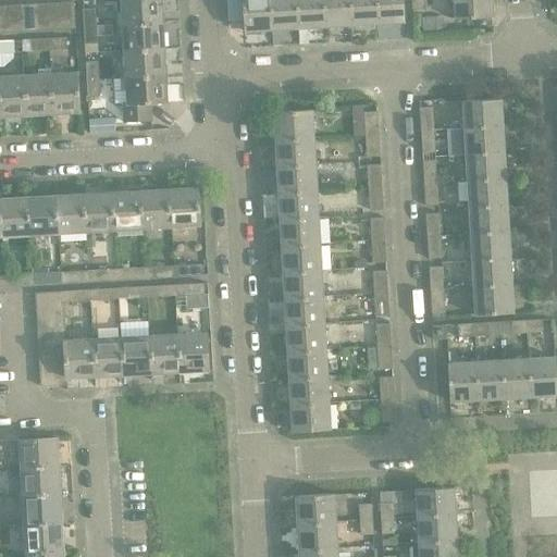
[(161,0),(121,0),(123,25),(162,23),(161,0)]
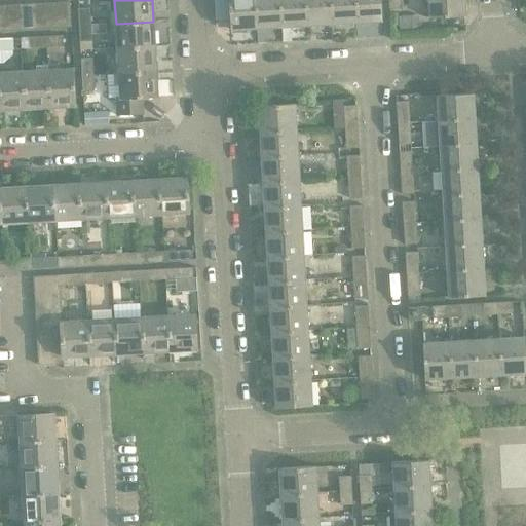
[(257,29),(255,0),(229,0),(231,30),(257,29)]
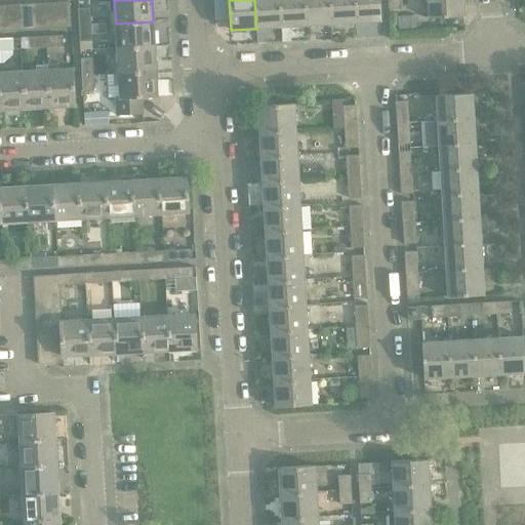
[(279,0),(254,0),(256,29),(281,27),(279,0)]
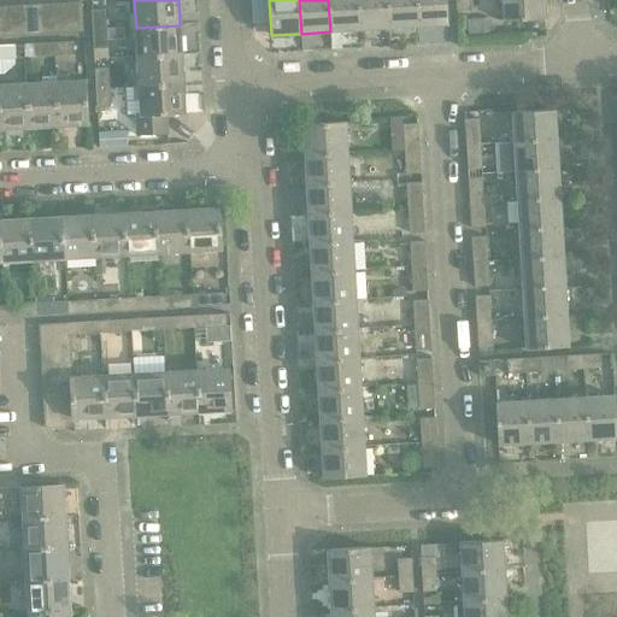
[(358,0),(328,0),(330,31),(359,30),(358,0)]
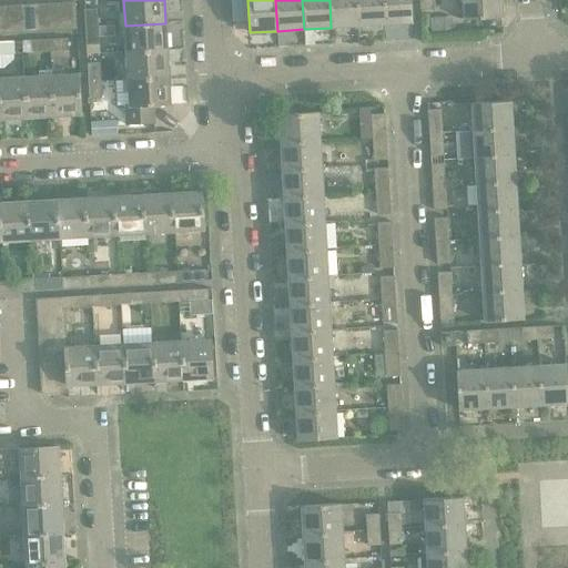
[(356,0),(330,0),(331,28),(358,26),(356,0)]
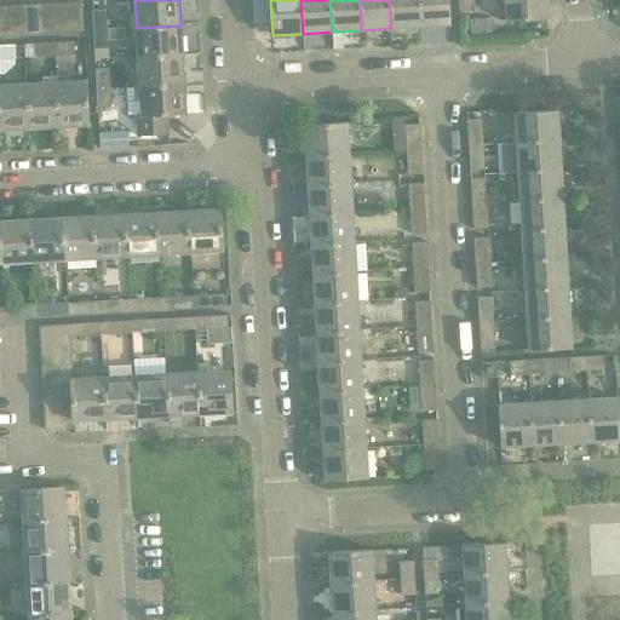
[(419,0),(389,0),(391,28),(420,27),(419,0)]
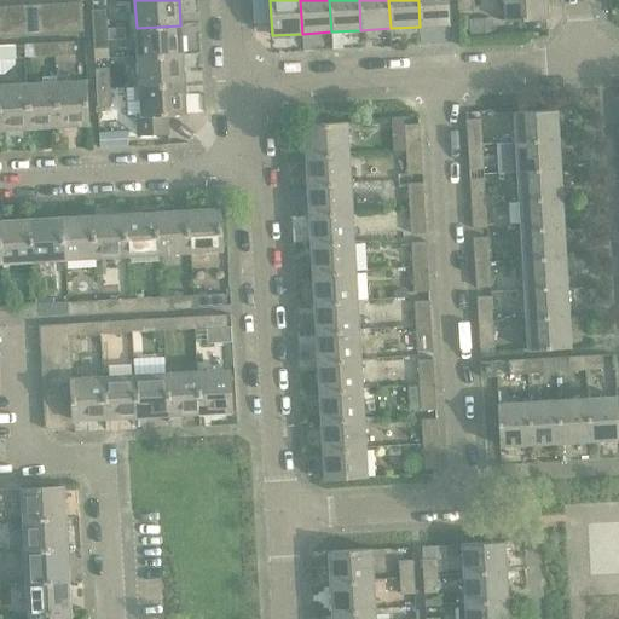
[(449,0),(418,0),(420,27),(450,25),(449,0)]
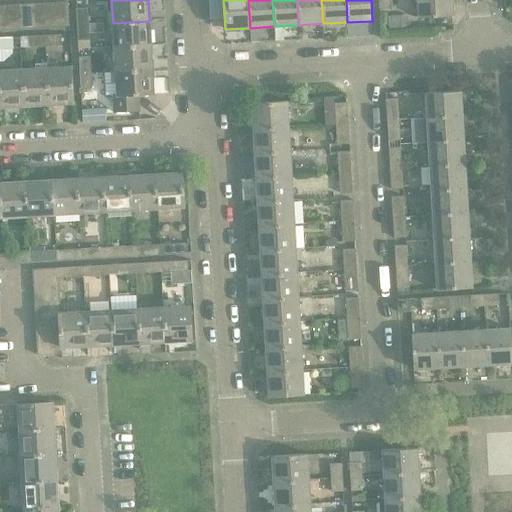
[(390,0),(379,0),(380,9),(391,8),(390,0)]
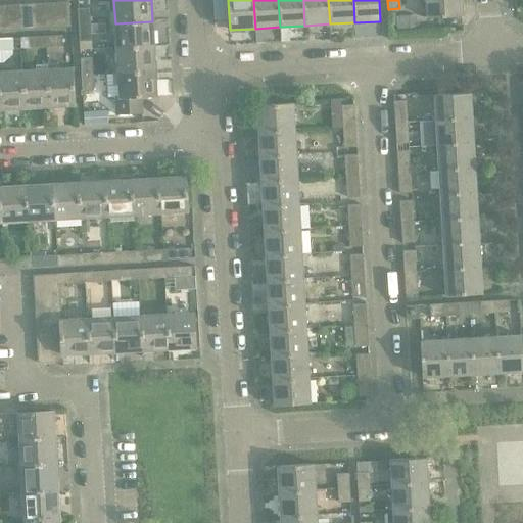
[(462,0),(426,0),(428,18),(463,16),(462,0)]
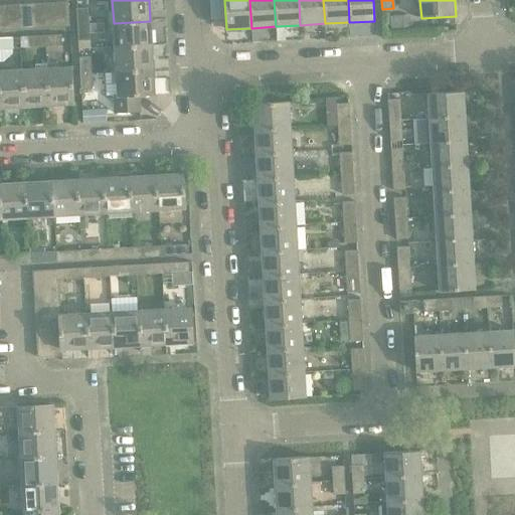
[(68,2),(56,3),(58,27),(69,27),(68,2)]
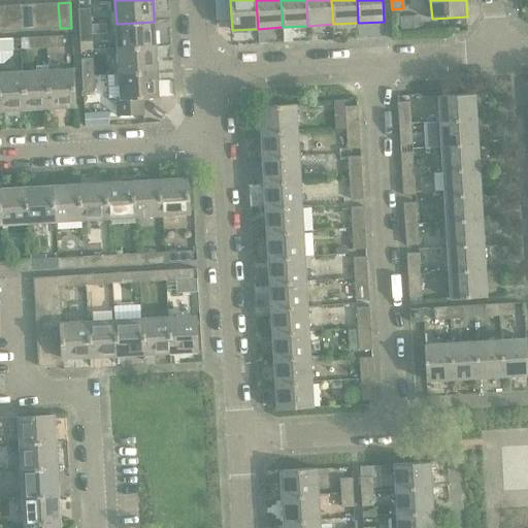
[(45,3),(33,4),(35,29),(47,29),(45,3)]
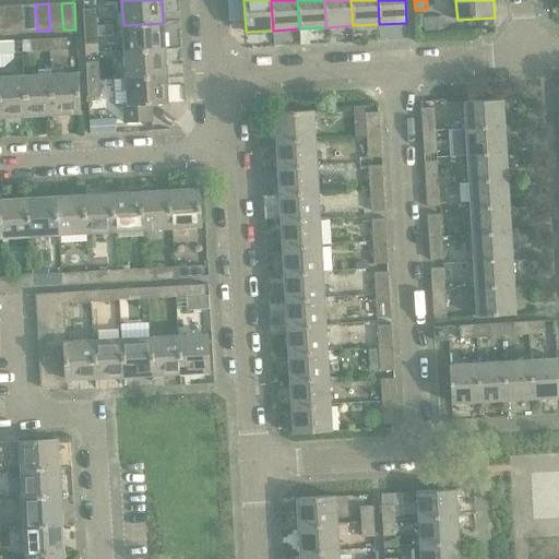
[(61,3),(48,3),(50,31),(63,30),(61,3)]
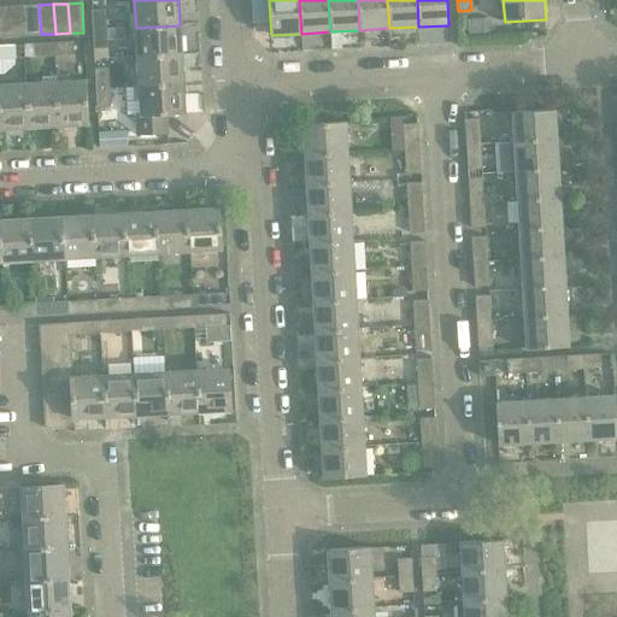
[(39,5),(24,6),(27,35),(41,34),(39,5)]
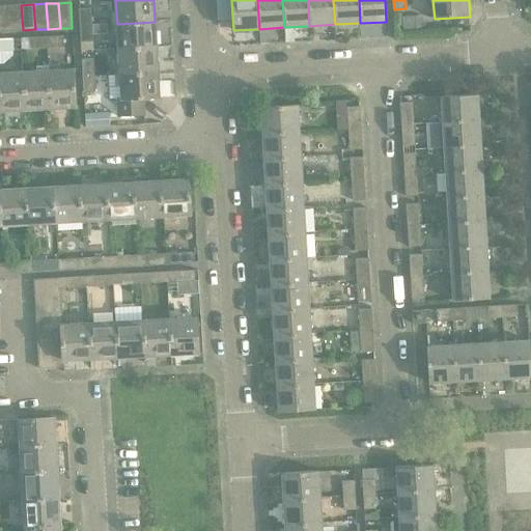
[(8,5),(0,5),(0,31),(9,31),(8,5)]
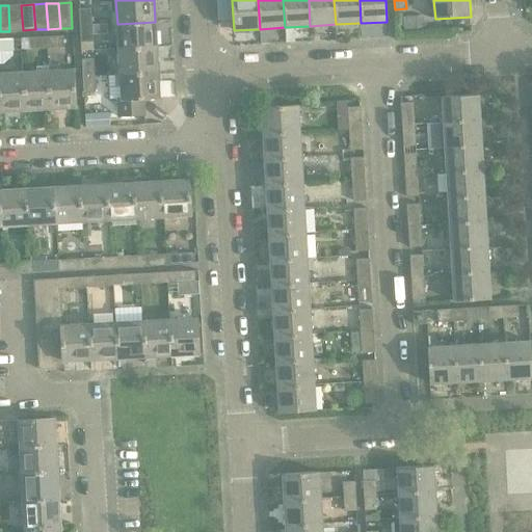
[(21,5),(8,5),(9,31),(23,30),(21,5)]
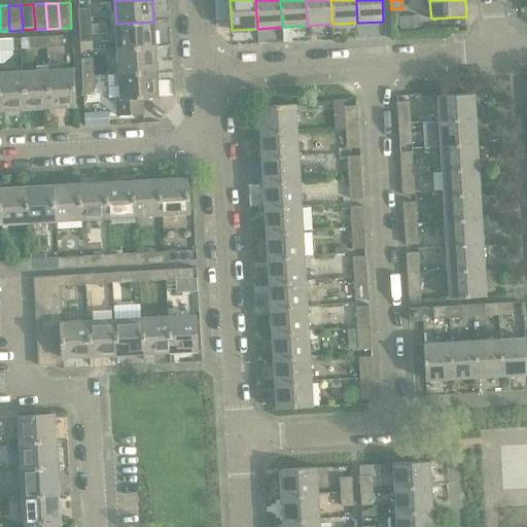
[(78,9),(79,26),(91,25),(90,8),(78,9)]
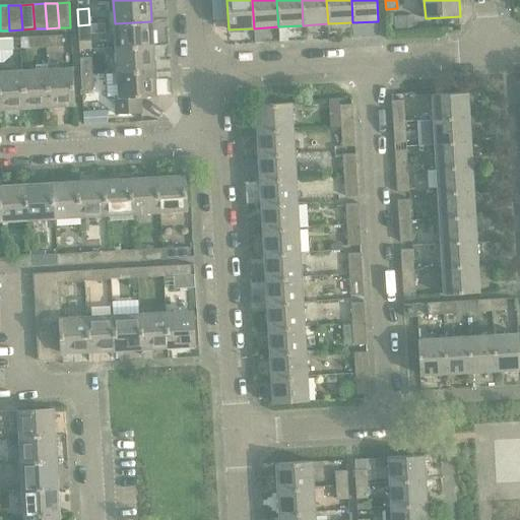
[(413,15),(394,16),(395,30),(414,29),(413,15)]
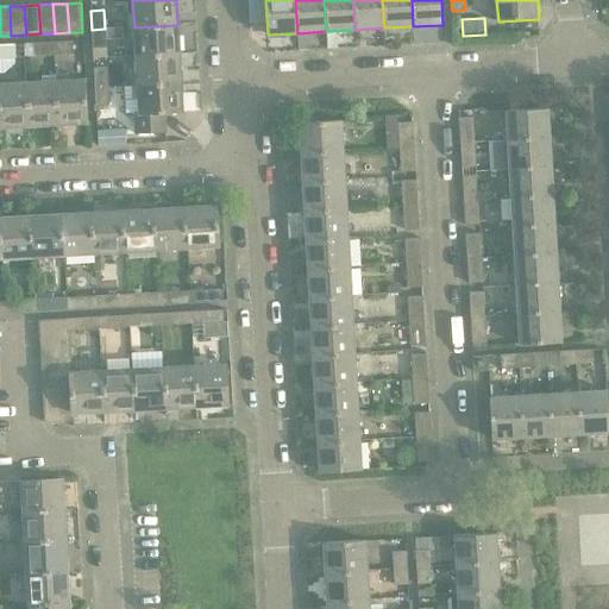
[(177,25),(135,27),(137,56),(180,54),(177,25)]
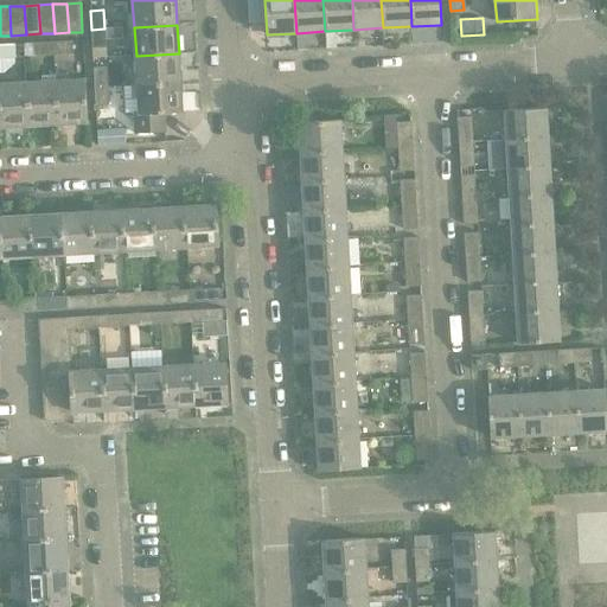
[(104,29),(91,30),(93,49),(106,48),(104,29)]
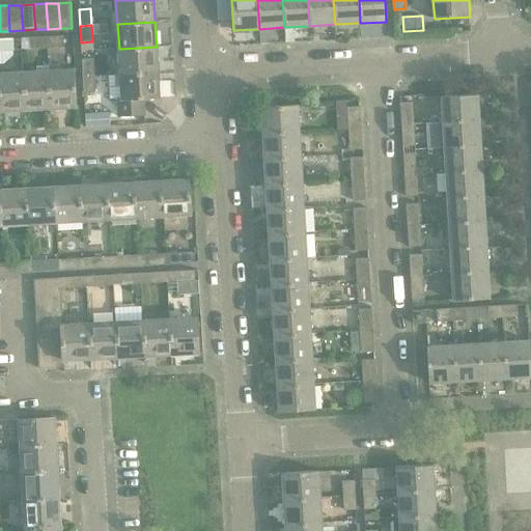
[(63,36),(47,37),(47,49),(63,48),(63,36)]
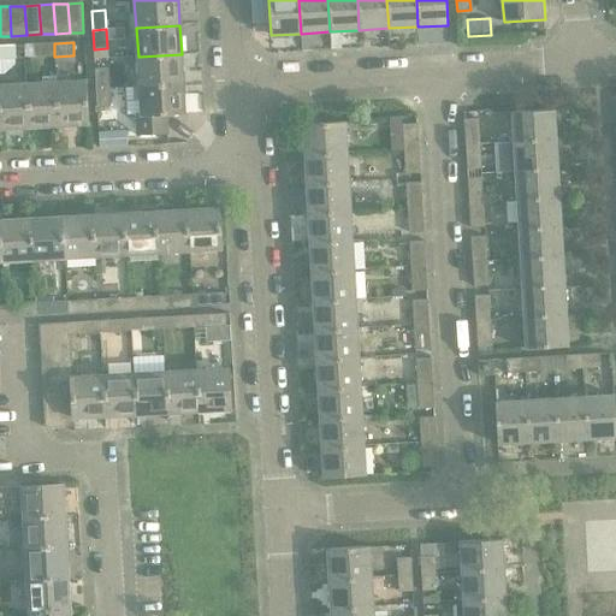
[(54,57),(54,43),(35,45),(35,58),(54,57)]
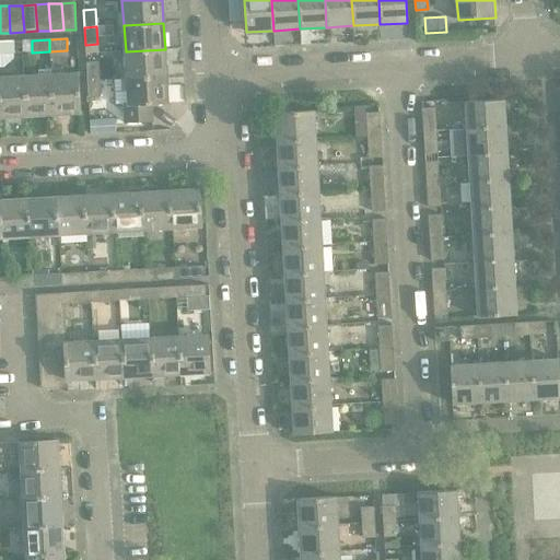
[(13,42),(0,42),(0,54),(14,54),(13,42)]
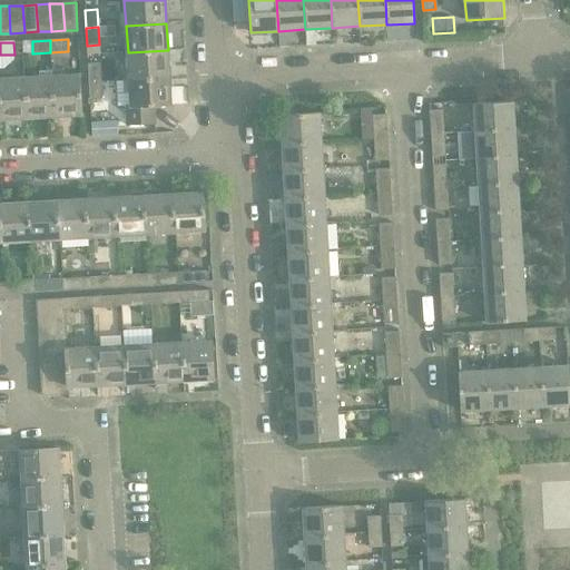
[(168,50),(128,52),(129,80),(169,78),(168,50)]
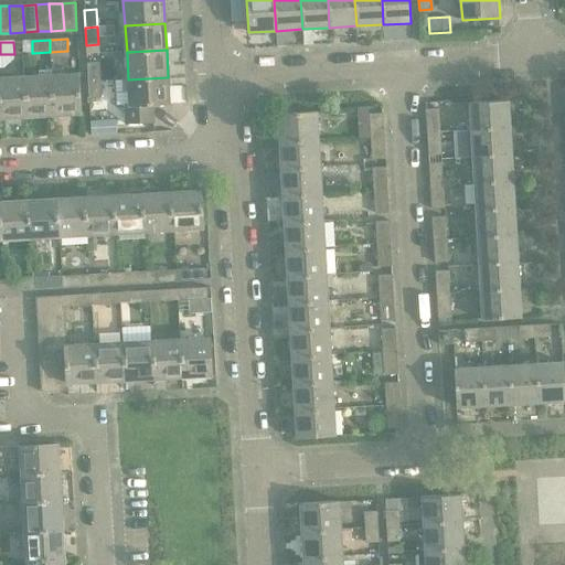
[(87,64),(88,82),(100,81),(99,63),(87,64)]
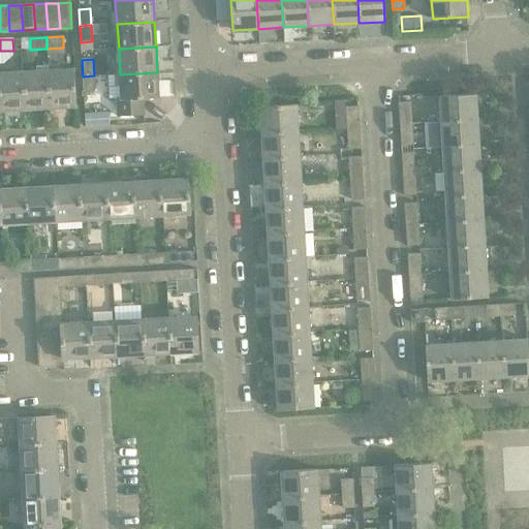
[(74,69),(49,70),(51,109),(76,106),(74,69)]
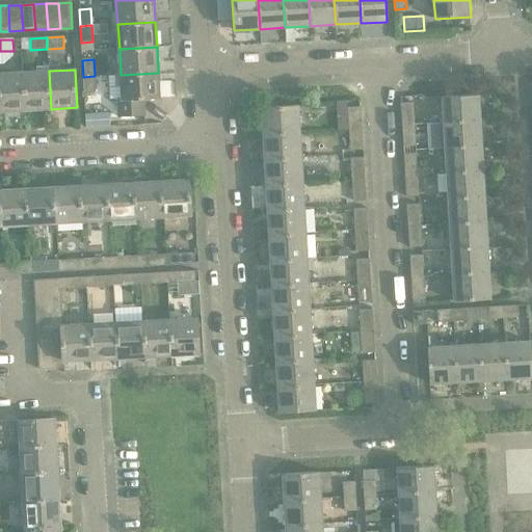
[(49,71),(23,73),(25,110),(51,109),(49,71)]
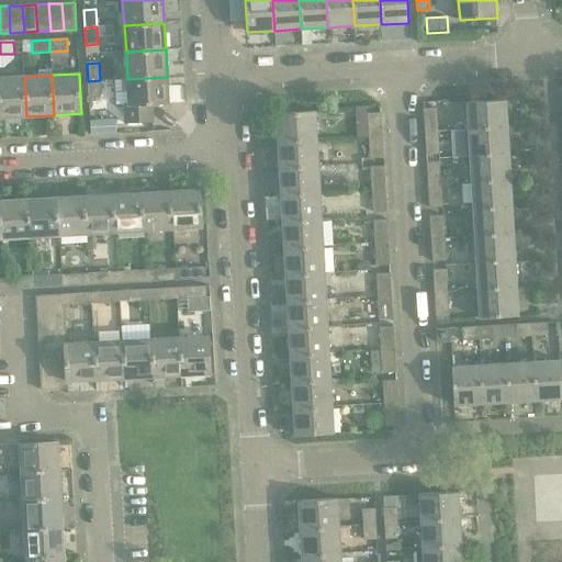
[(24,77),(0,78),(0,116),(0,117),(26,116),(24,77)]
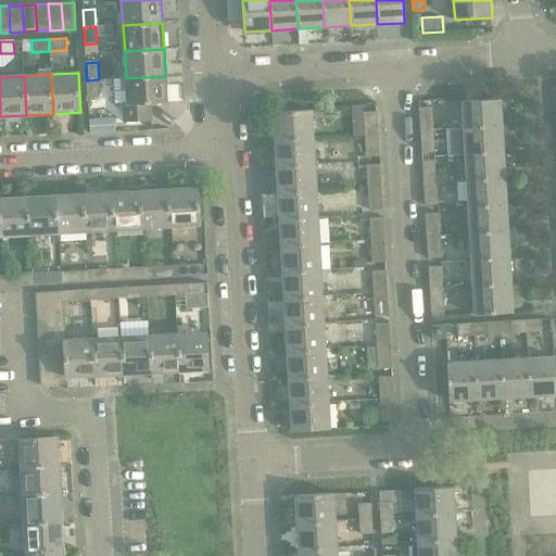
[(165,76),(126,78),(127,103),(123,104),(124,123),(151,122),(151,104),(167,103),(165,76)]
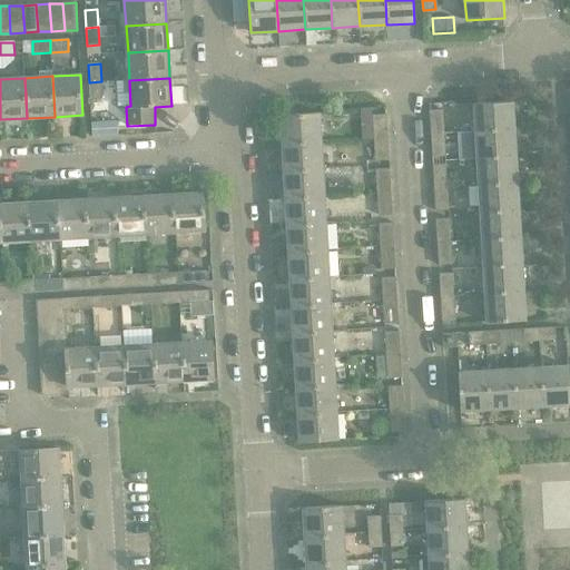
[(101,81),(89,82),(90,99),(102,99),(101,81)]
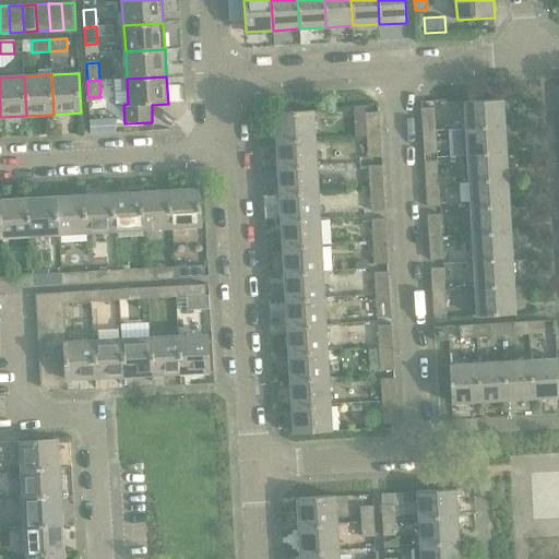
[(465,103),(466,130),(504,128),(503,100),(465,103)]
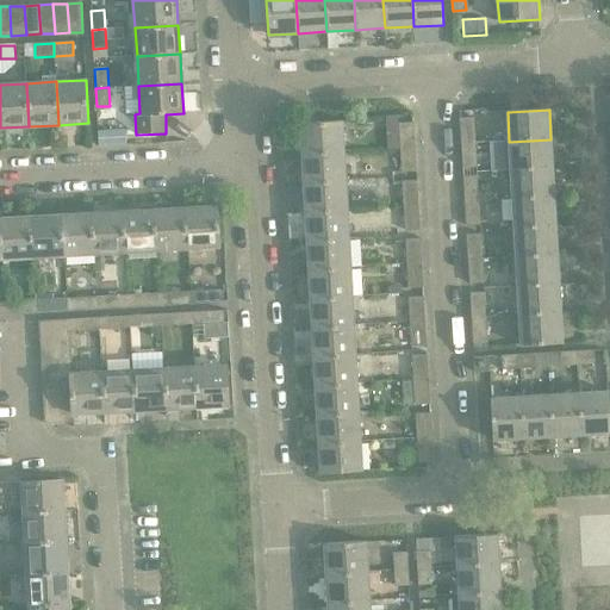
[(460,120),(462,144),(475,143),(474,119),(460,120)]
